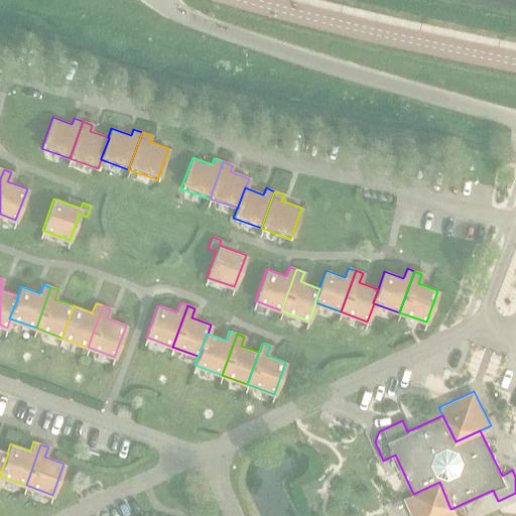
[(405,497),(412,515),(454,515),(450,509),(439,482),(413,494),(405,497)]
